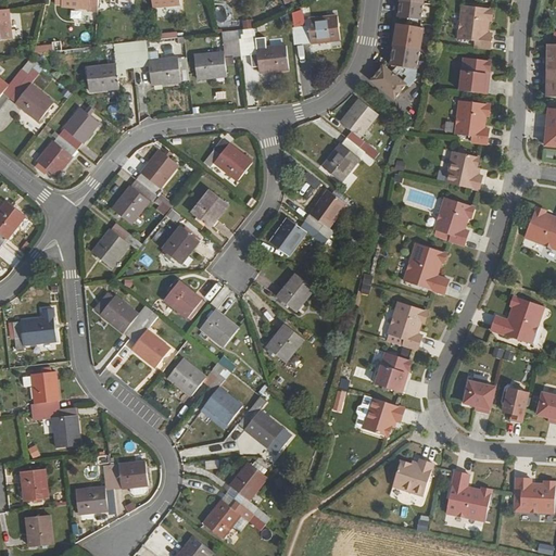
[(99,0),(62,0),(62,8),(89,9),(90,12),(98,12),(99,0)]
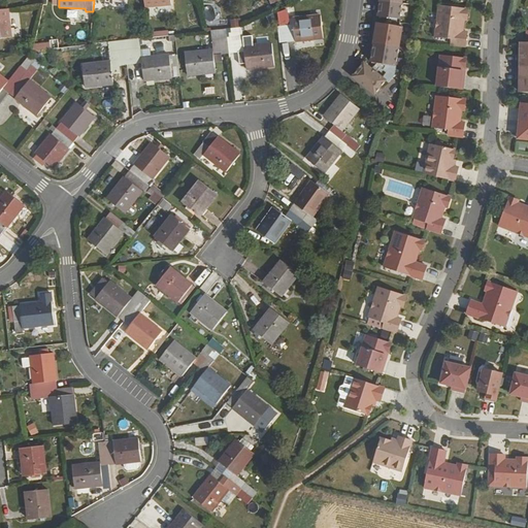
[(403,0),(381,0),(378,17),(401,20),(403,0)]
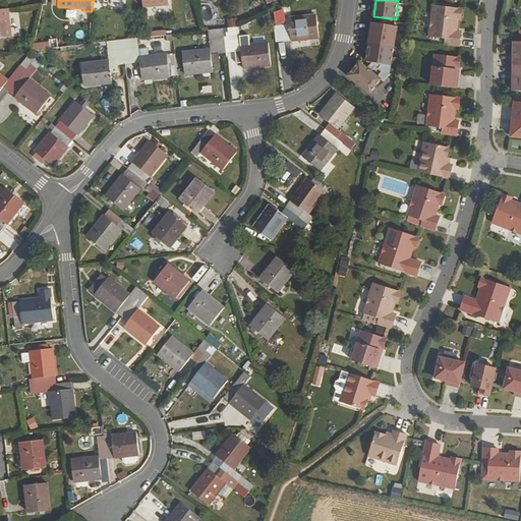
[(445,45),(460,46),(462,33),(455,32),(456,29),(458,29),(458,19),(461,20),(463,9),(433,6),(431,23),(429,38),(446,40),(445,45)]
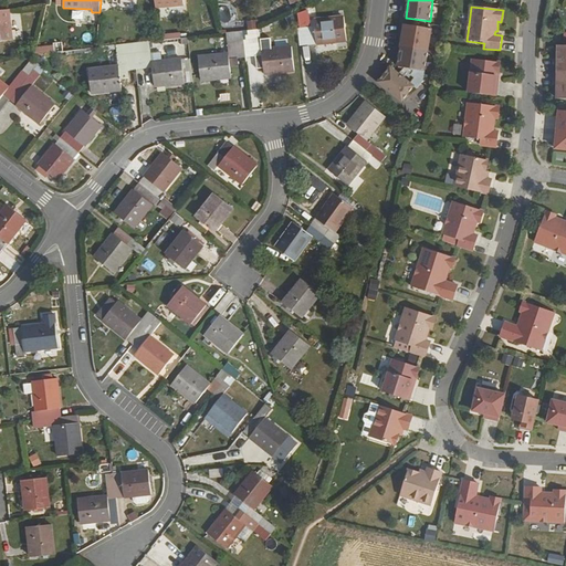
[(8,9),(0,9),(0,41),(11,40),(8,9)]
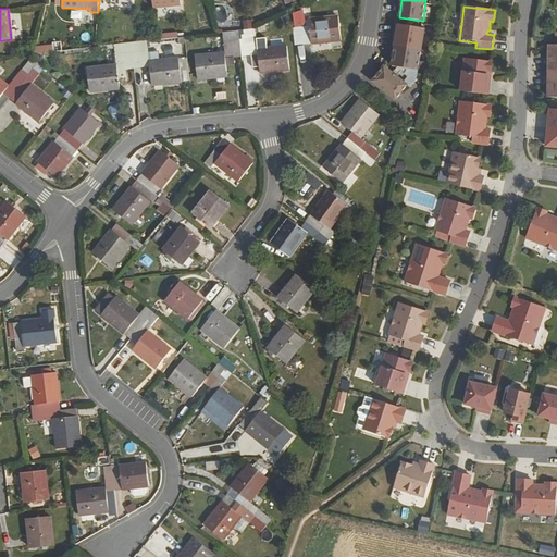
[(291,15),(295,45),(321,41),(331,40),(342,39),(339,16),(309,20),(309,26),(306,27),(305,20),(304,10),(291,15)]
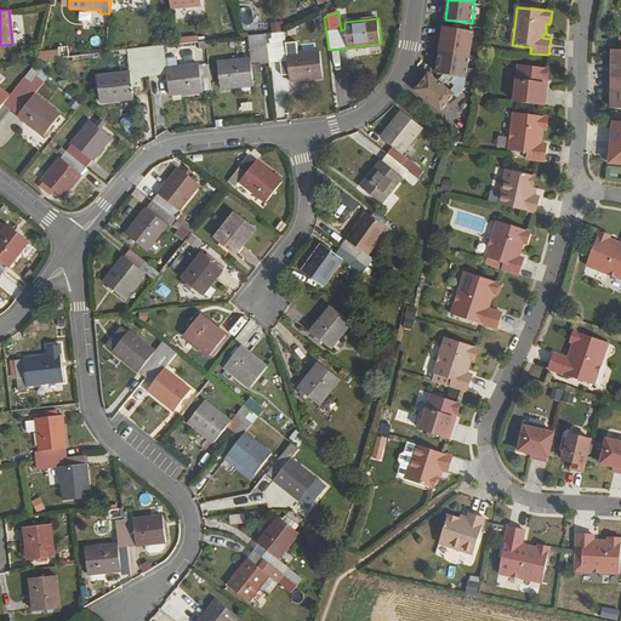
[(476,30),(445,26),(437,72),(455,75),(454,78),(451,81),(456,85),(451,90),(429,73),(416,90),(443,110),(455,93),(459,96),(465,89),(476,30)]
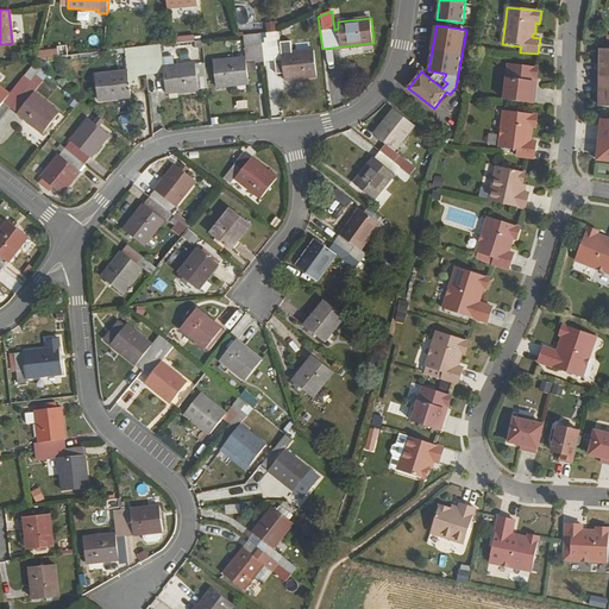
[(263,32),(265,62),(276,61),(277,67),(284,66),(286,79),(318,75),(315,50),(282,54),(280,30),(263,32)]
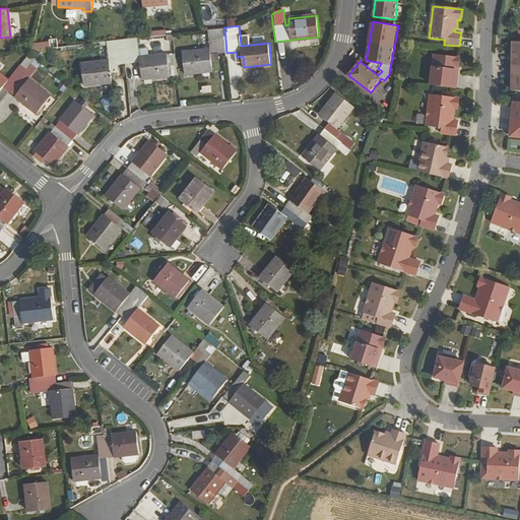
[(224,27),(209,29),(211,50),(184,52),(186,74),(213,70),(212,59),(219,58),(218,53),(226,53),(224,27)]
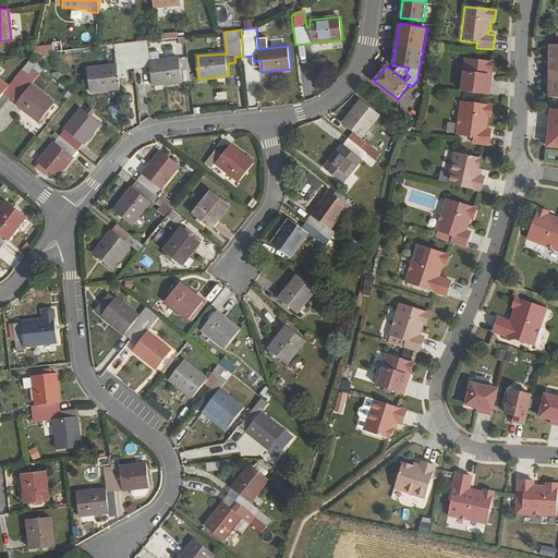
[(133,43),(135,71),(152,69),(153,84),(182,81),(180,58),(150,61),(148,40),(133,43)]
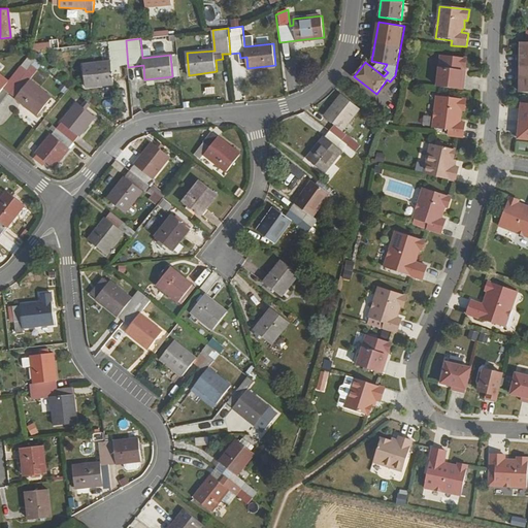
[(314,38),(304,39),(305,46),(315,46),(314,38)]
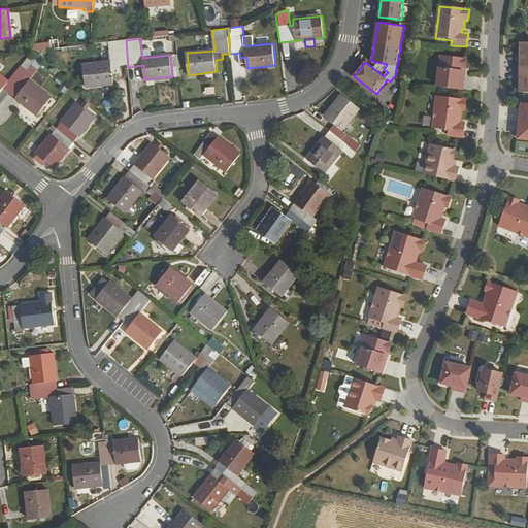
[(126,40),(109,41),(111,62),(86,65),(88,86),(116,84),(114,76),(122,75),(121,67),(128,67),(126,40)]
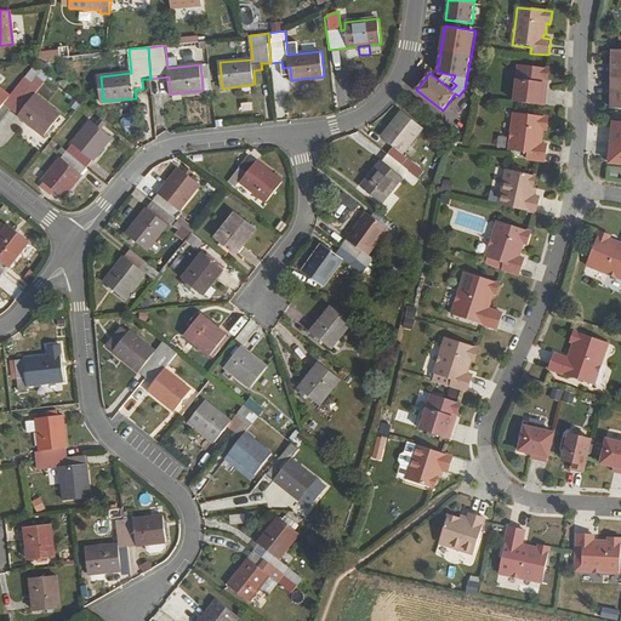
[(514,102),(548,106),(552,68),(550,68),(548,69),(519,66),(514,102)]
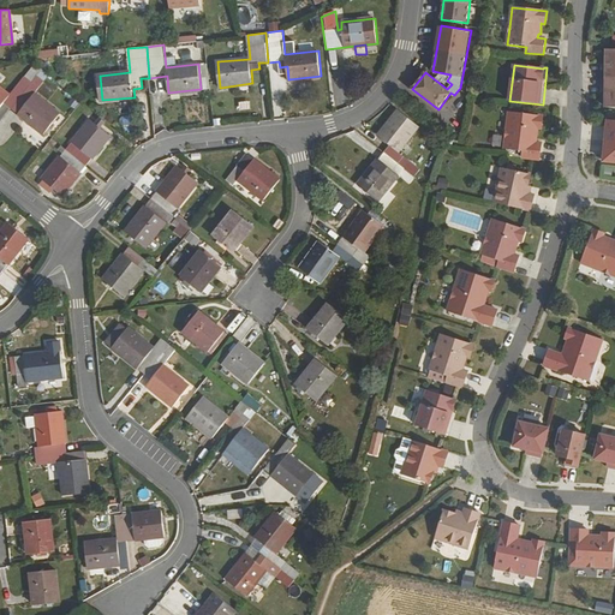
[(0,108),(5,102),(12,107),(31,82),(24,77),(11,95),(0,85),(0,108)]
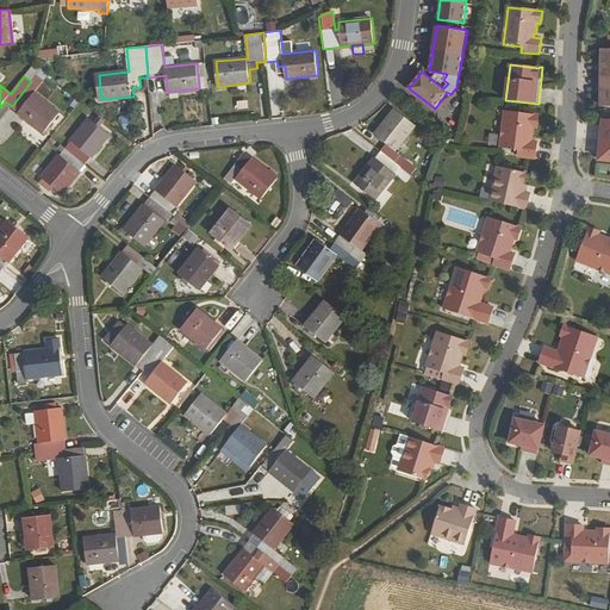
[(31,81),(12,106),(45,132),(61,112),(35,92),(38,87),(31,81)]
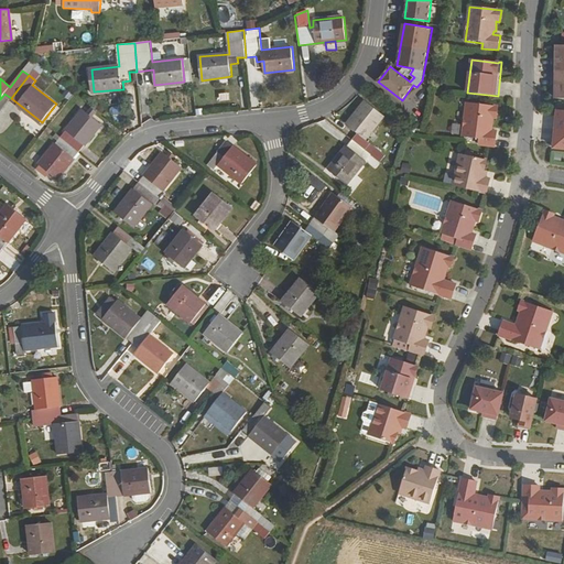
[(414,108),(425,94),(418,87),(405,101),(414,108)]
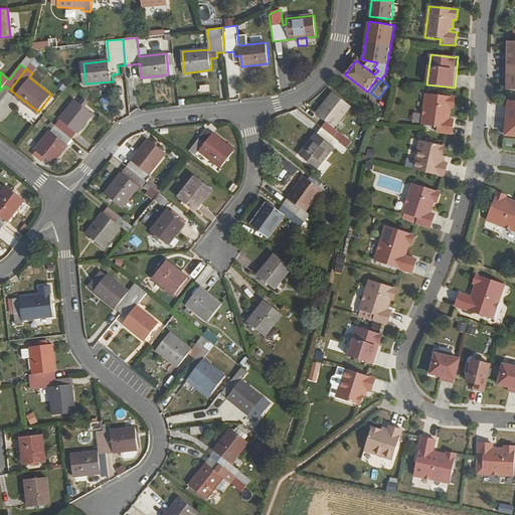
[(327,122),(322,127),(334,137),(339,131),(334,127),(351,106),(334,92),(318,113),(327,122)]
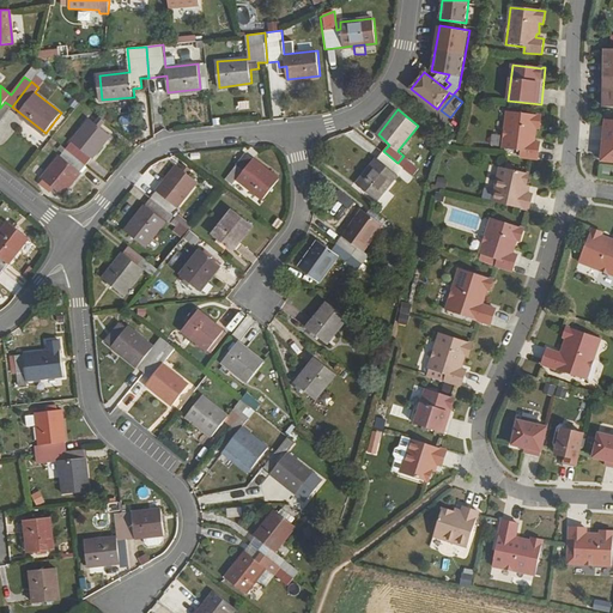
[(525,158),(541,159),(542,144),(535,143),(535,139),(538,139),(539,129),(541,129),(544,116),(509,113),(505,150),(525,152),(525,158)]
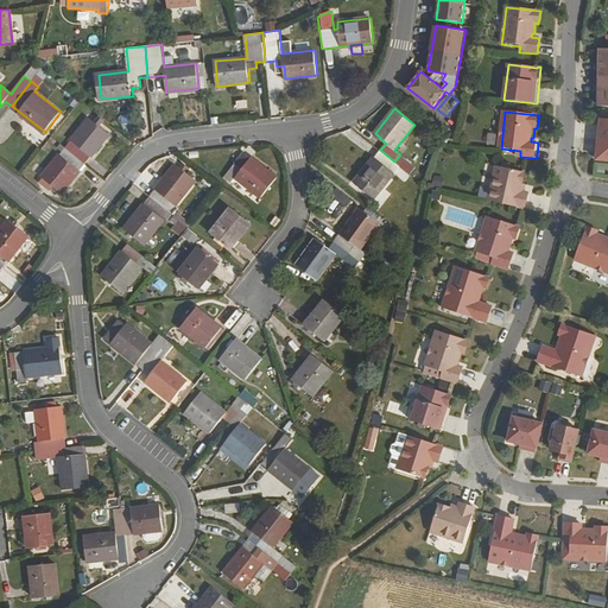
[(67,146),(86,163),(109,133),(89,118),(67,146)]
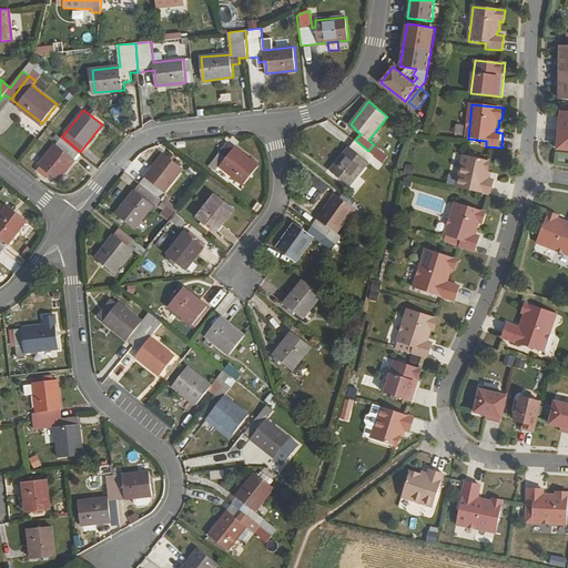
[(567,131),(559,131),(559,130),(557,140),(558,140),(558,150),(567,150),(567,131)]
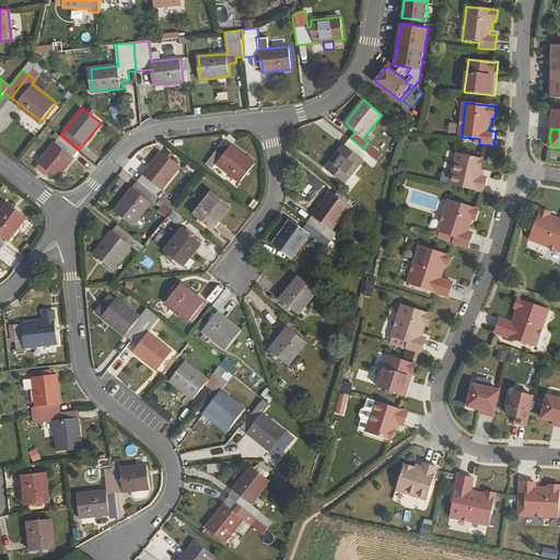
[(57,176),(79,150),(61,135),(56,130),(51,138),(55,141),(39,162),(42,164),(39,167),(46,173),(48,170),(57,176)]
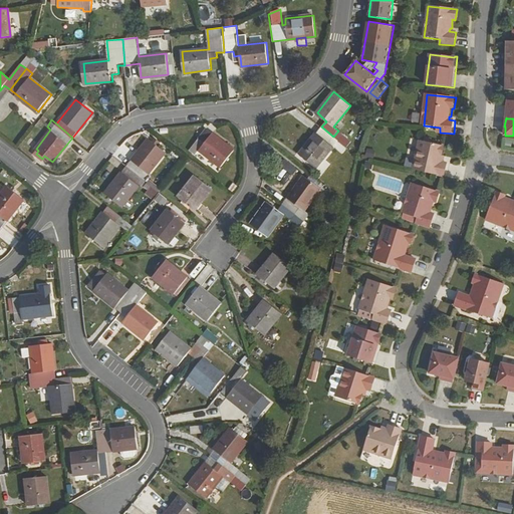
[(333,137),(321,126),(300,155),(316,168),(333,146),(329,142),(333,137)]
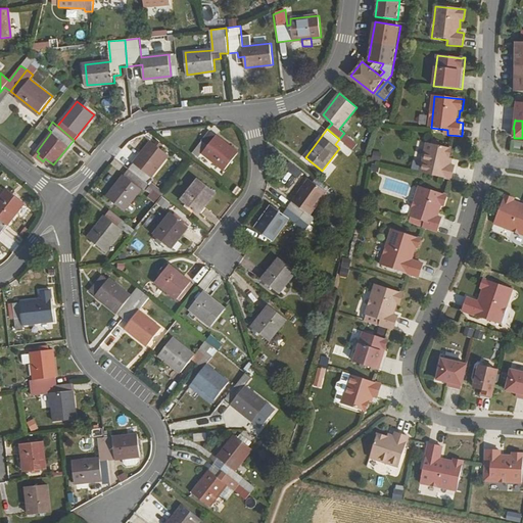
[(210,130),(203,140),(209,145),(217,135),(210,130)]
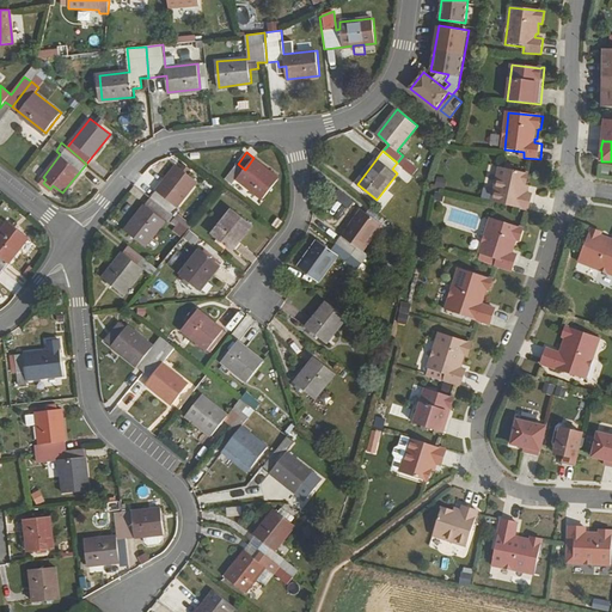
[(245,170),(238,164),(227,178),(234,184),(238,178),(264,199),(280,178),(254,158),(245,170)]
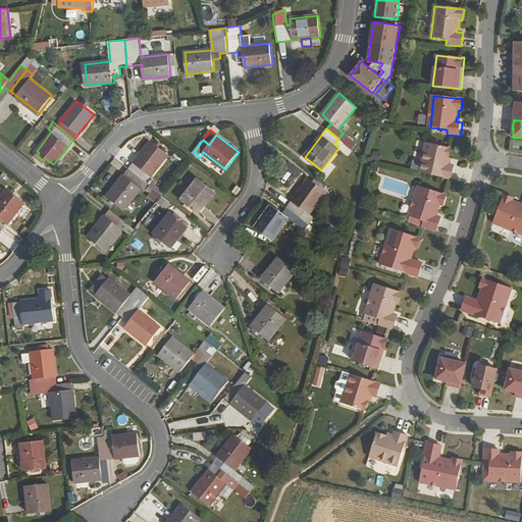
[(142,177),(150,185),(154,178),(152,176),(168,154),(151,140),(129,168),(142,177)]
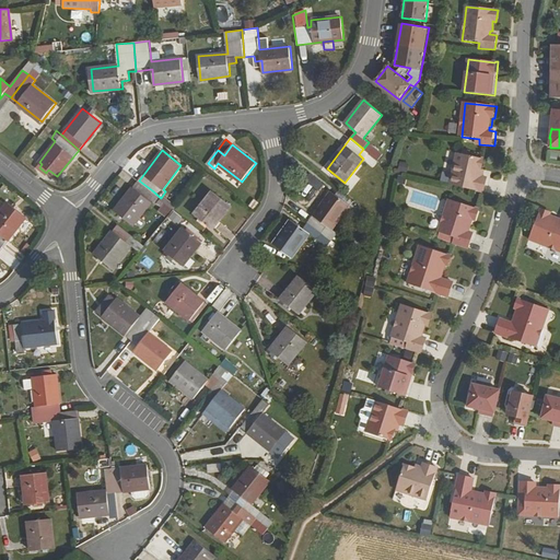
[(450,185),(486,193),(489,178),(486,177),(487,171),(485,170),(486,160),(457,153),(450,185)]
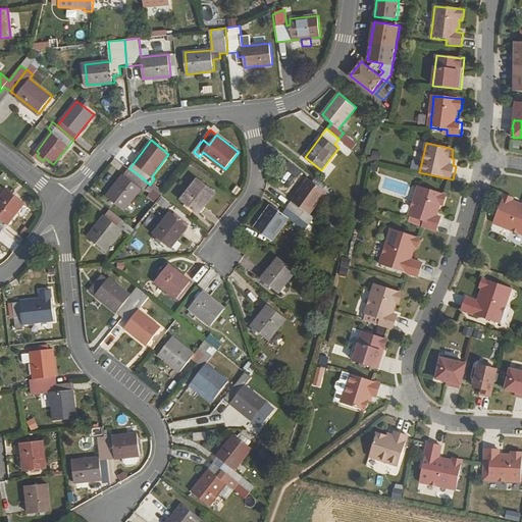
[(377,161),(379,152),(371,150),(369,158),(377,161)]
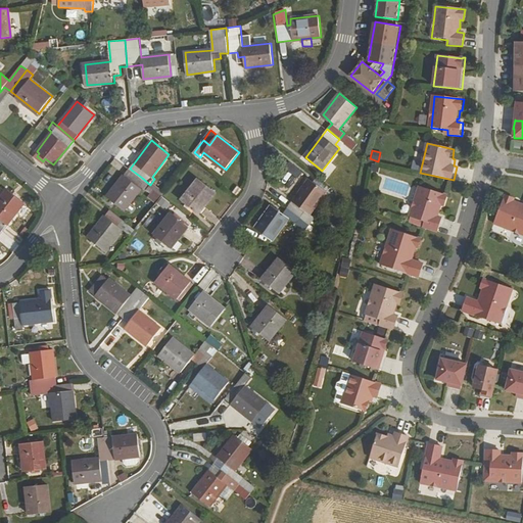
[(142,178),(130,169),(108,196),(125,210),(141,188),(137,184),(142,178)]
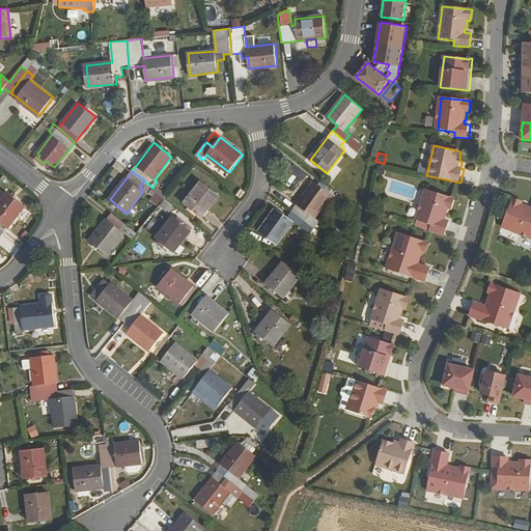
[(201,217),(219,195),(202,180),(185,202),(201,217)]
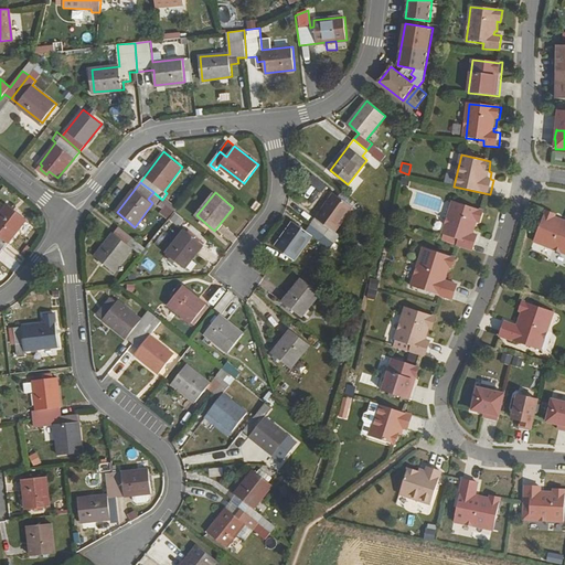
[(334,195),(311,225),(334,244),(339,237),(334,233),(353,210),(334,195)]
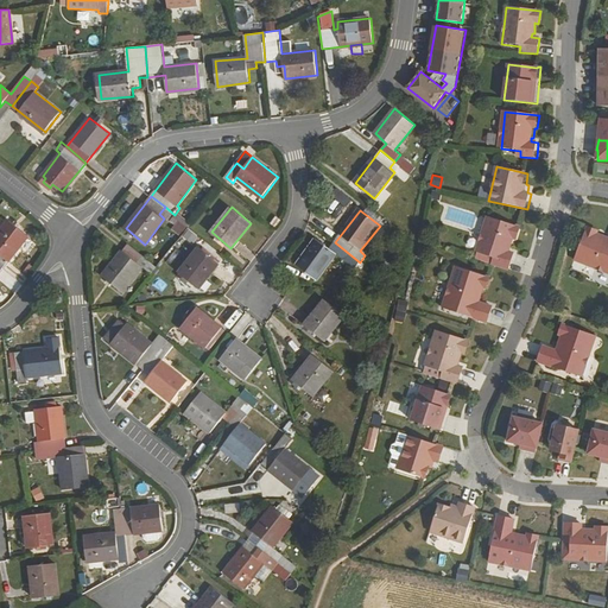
[(486,263),(511,270),(515,254),(508,252),(510,249),(512,249),(514,240),(518,241),(523,228),(489,219),(479,253),(480,254),(488,257),(486,263)]
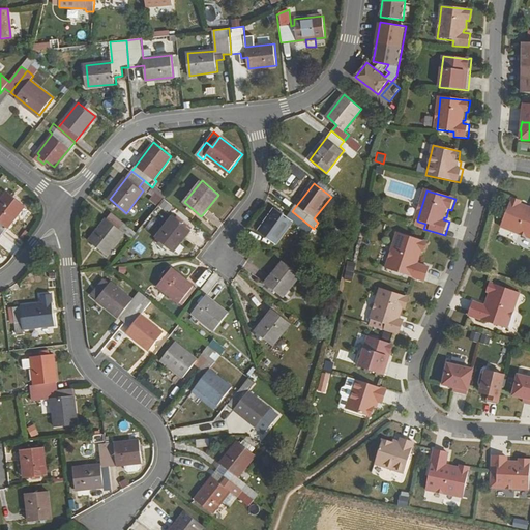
[(0,231),(3,234),(26,206),(8,192),(0,202),(0,231)]
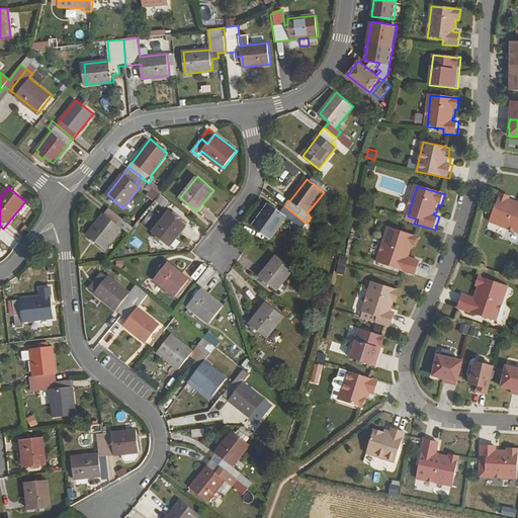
[(517,235),(517,206),(517,207),(517,206),(517,203),(510,201),(511,199),(502,195),(491,224),(517,235)]
